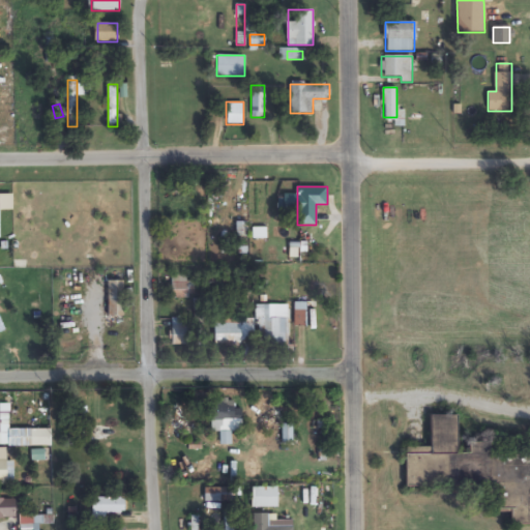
[(189,299),(188,274),(171,275),(172,299),(189,299)]
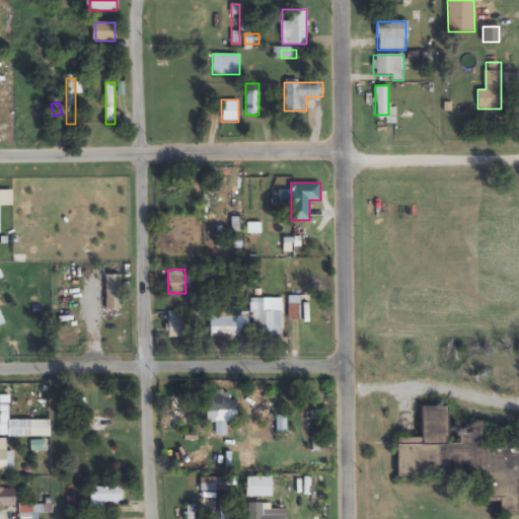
[(121,275),(105,275),(105,310),(121,310),(121,275)]
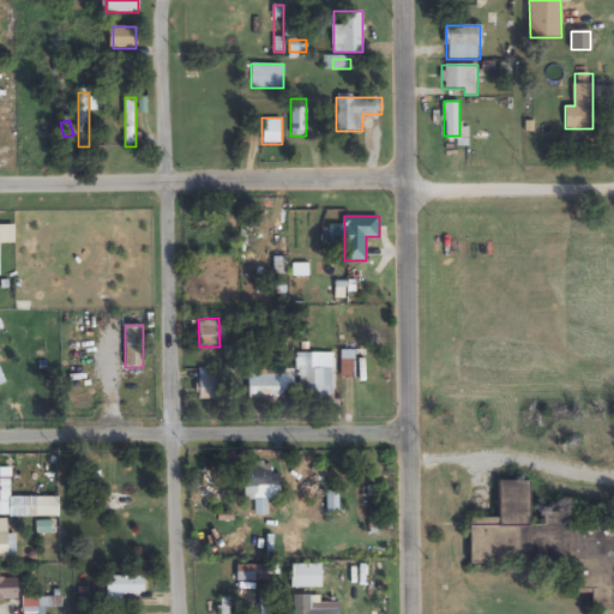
[(341,377),(355,377),(355,350),(341,350),(341,377)]
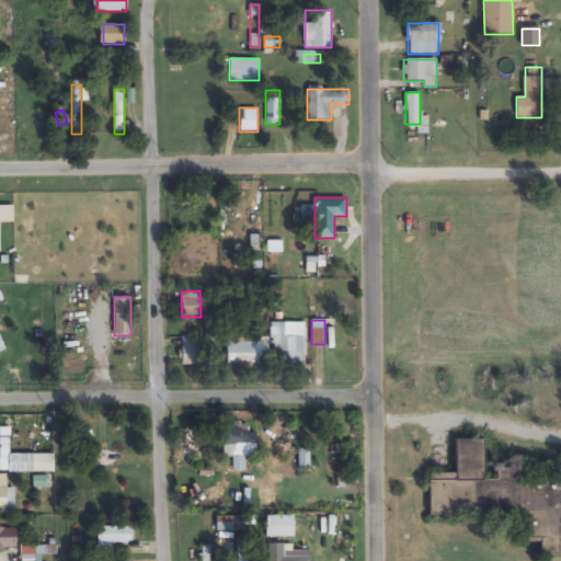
[(305,322),(272,322),(272,364),(305,364),(305,322)]
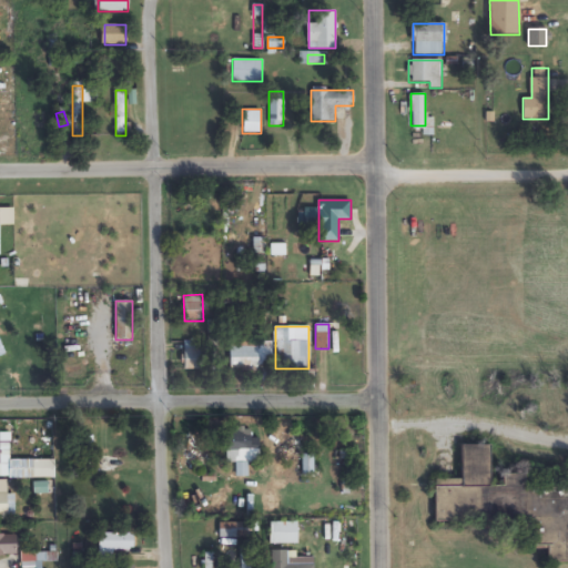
[(202,369),(202,341),(183,341),(183,369),(202,369)]
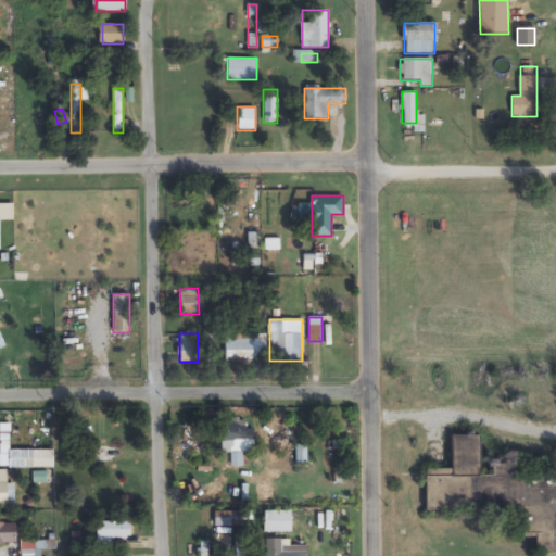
[(226,361),(265,361),(265,335),(226,335),(226,361)]
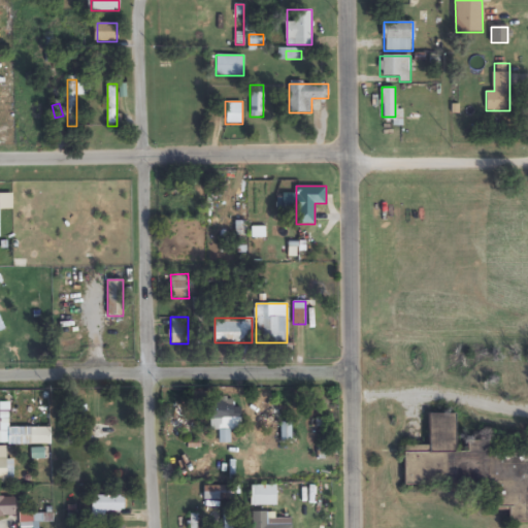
[(209,430),(240,430),(240,406),(232,406),(232,398),(209,398),(209,430)]
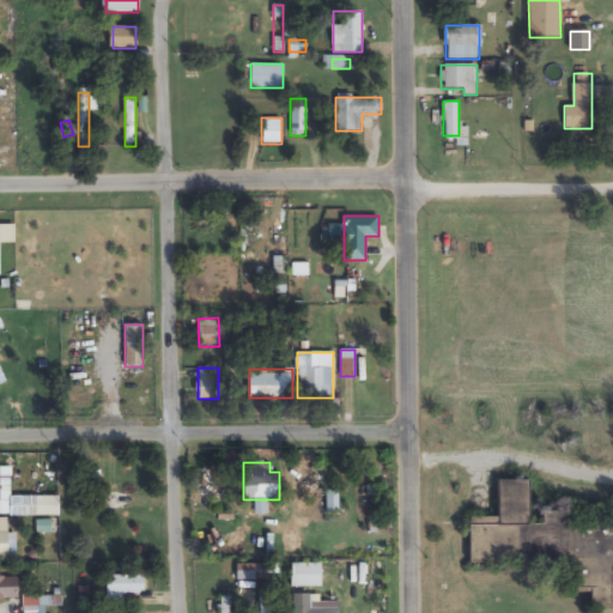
[(303,496),(322,496),(322,466),(303,466),(303,496)]
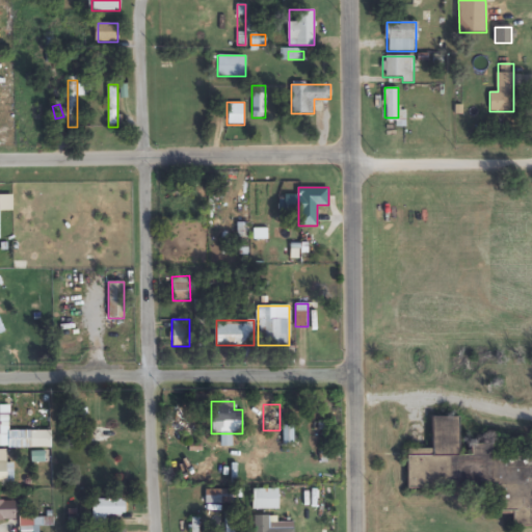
[(0,447),(26,447),(26,432),(9,432),(9,405),(0,405),(0,447)]
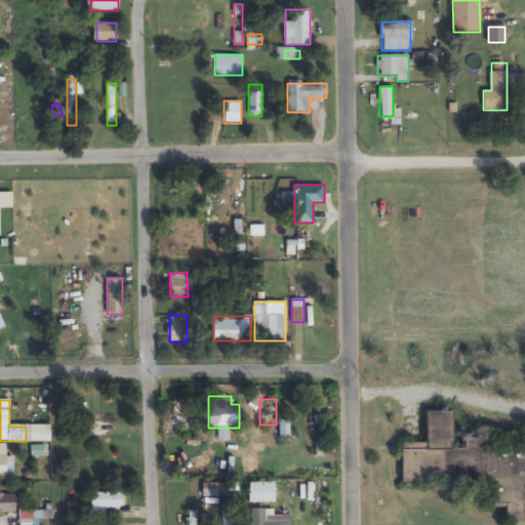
[(189,406),(172,406),(172,429),(189,429),(189,406)]
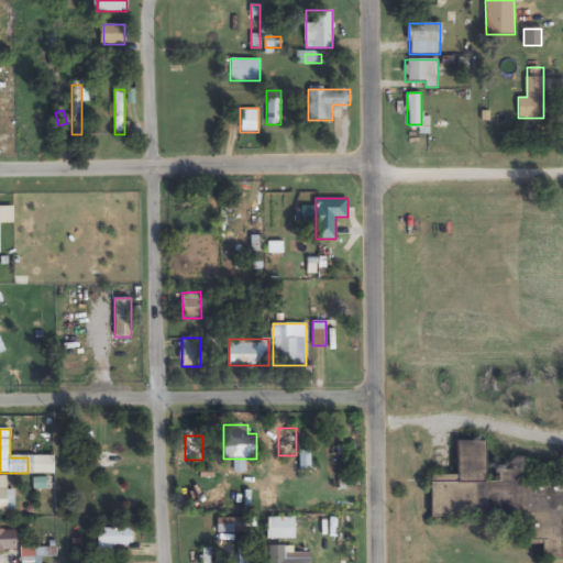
[(311,450),(299,450),(299,470),(311,470),(311,450)]
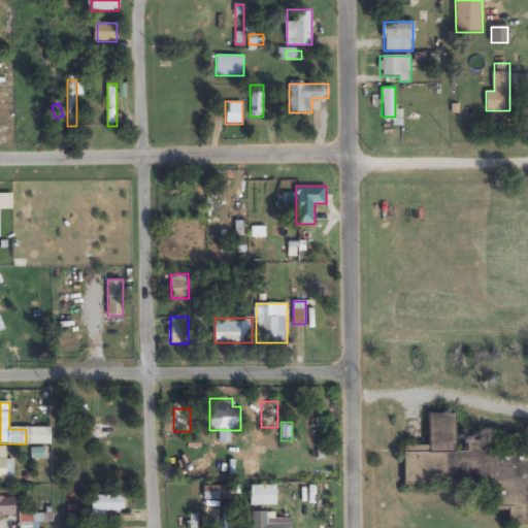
[(30,444),(51,444),(51,427),(30,427),(30,444)]
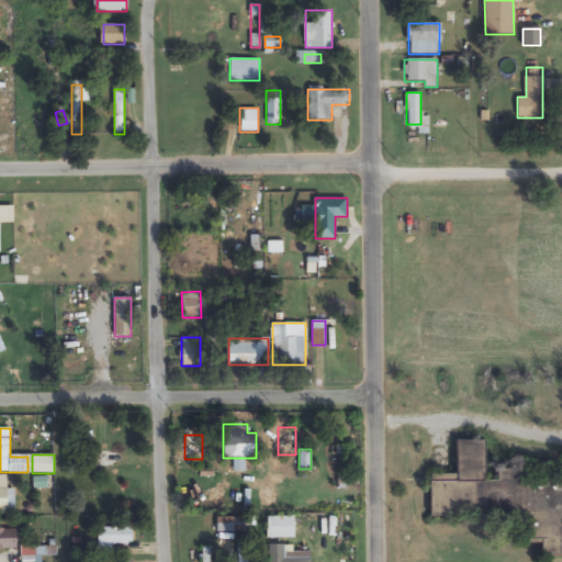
[(267,538),(294,538),(294,515),(267,515),(267,538)]
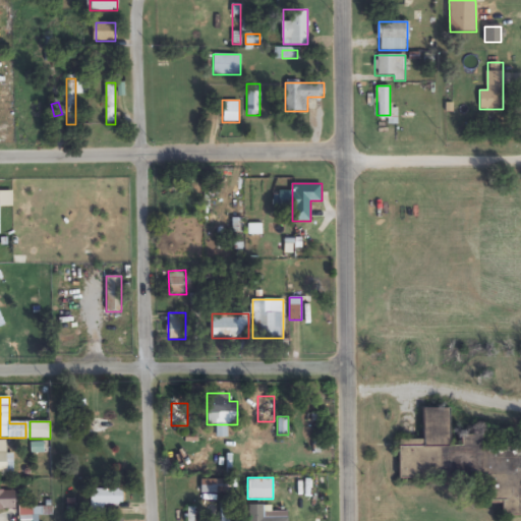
[(201,493),(221,493),(221,479),(201,479),(201,493)]
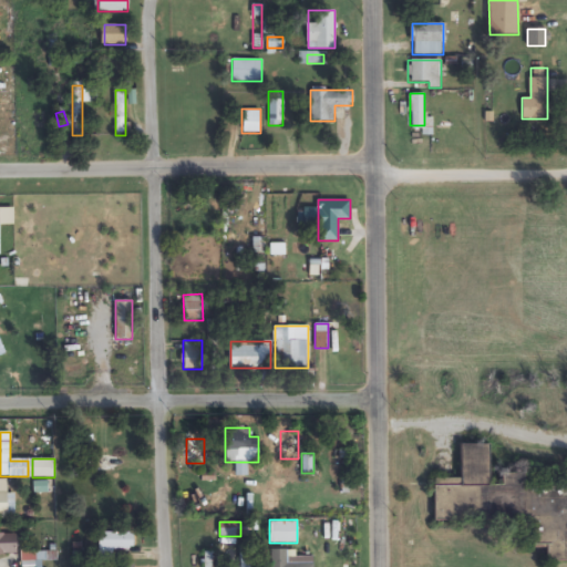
[(133,532),(99,532),(99,550),(133,550),(133,532)]
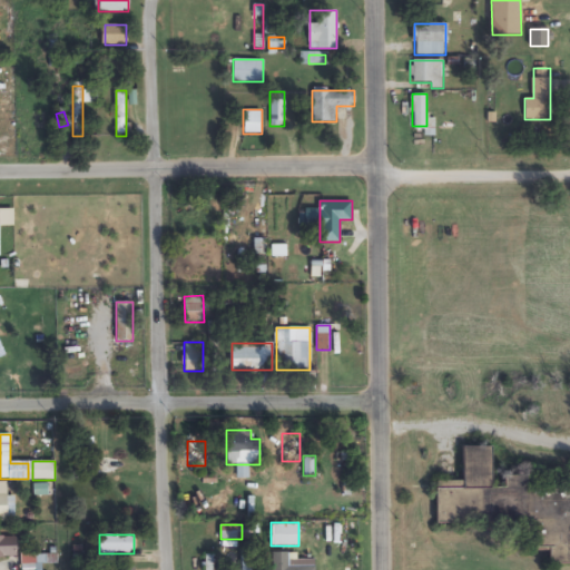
[(0,557),(16,557),(16,537),(0,536),(0,557)]
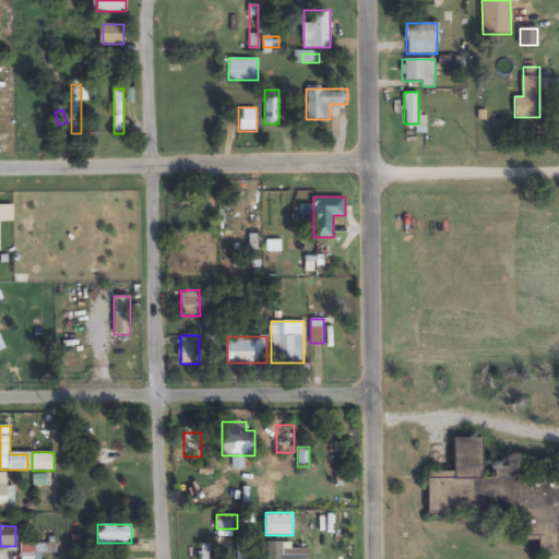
[(266,558),(309,558),(309,549),(283,549),(283,542),(266,542),(266,558)]
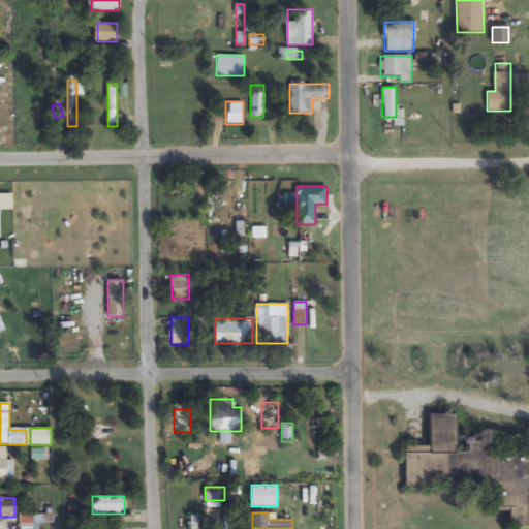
[(38,528),(38,515),(21,515),(21,528),(38,528)]
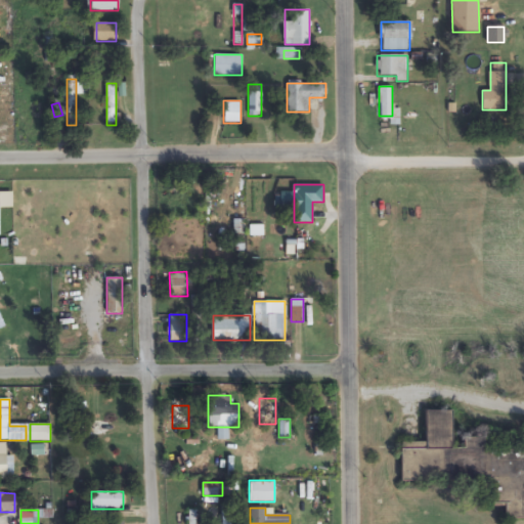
[(186,523),(194,523),(195,512),(186,512),(186,523)]
